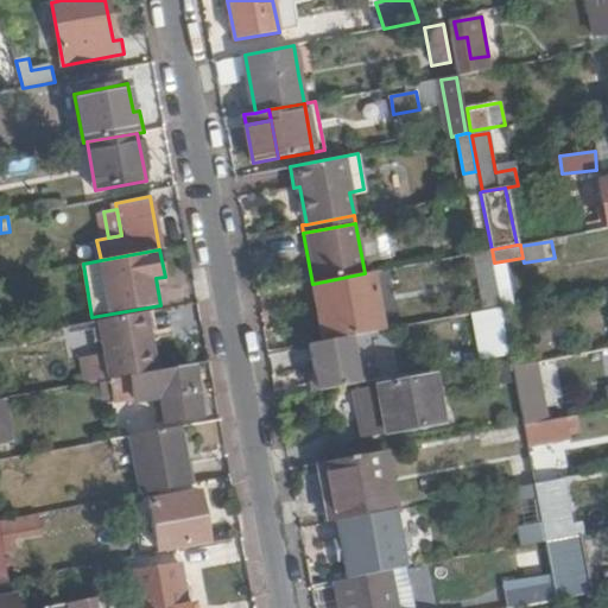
[(485,311),(502,309),(494,263),(492,249),(474,253),(485,311)]
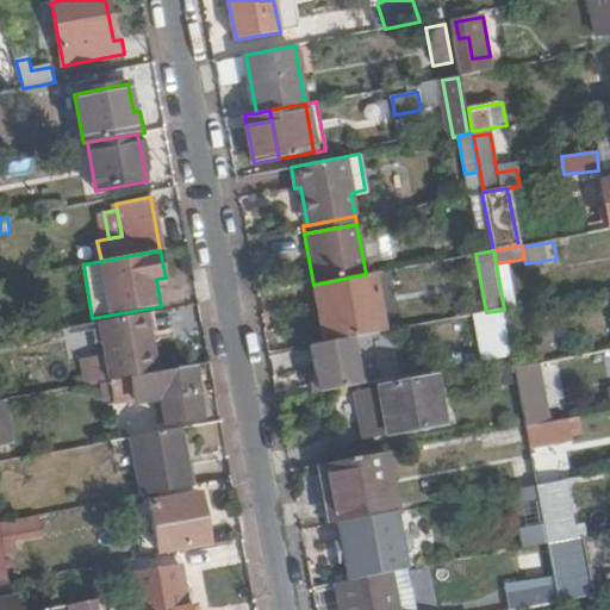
[(504,310),(516,307),(510,261),(496,263),(504,310)]
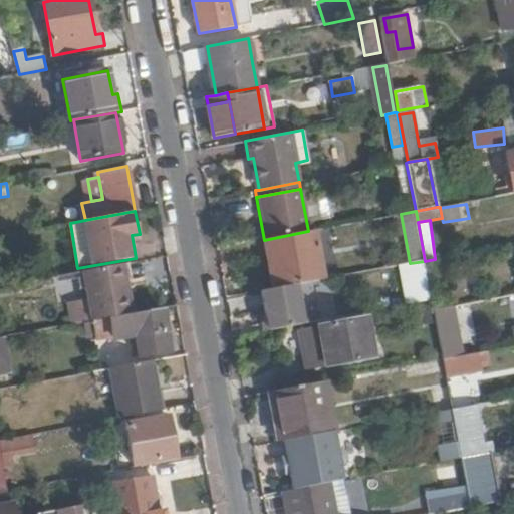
[(296,285),(324,279),(314,230),(308,231),(264,240),(263,240),(273,289),(296,285)]
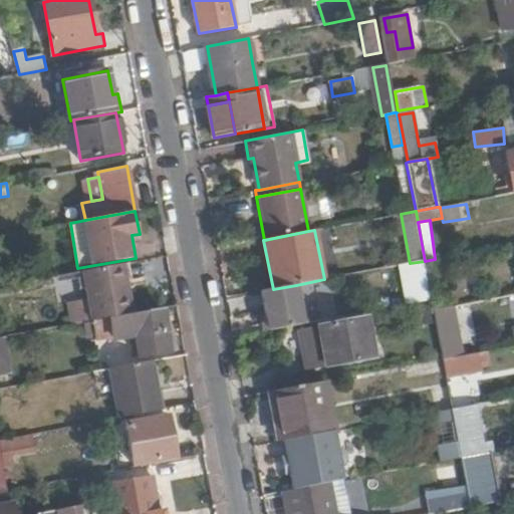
[(429,280),(425,261),(410,263),(414,283),(429,280)]
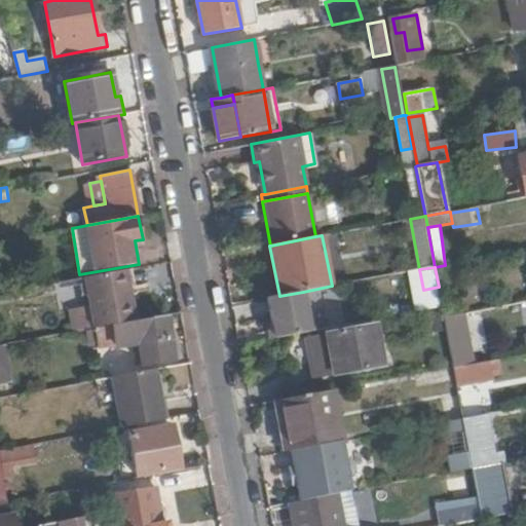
[(125,269),(78,278),(87,330),(94,329),(113,325),(135,321),(126,276),(125,269)]
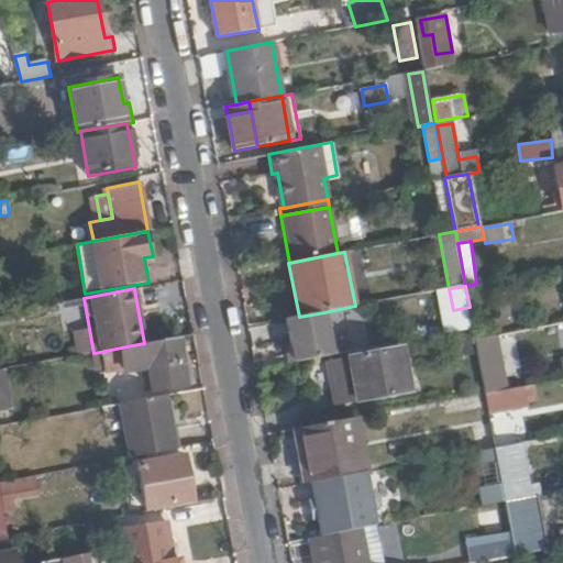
[(332,355),(324,312),(299,317),(286,319),(295,363),(332,355)]
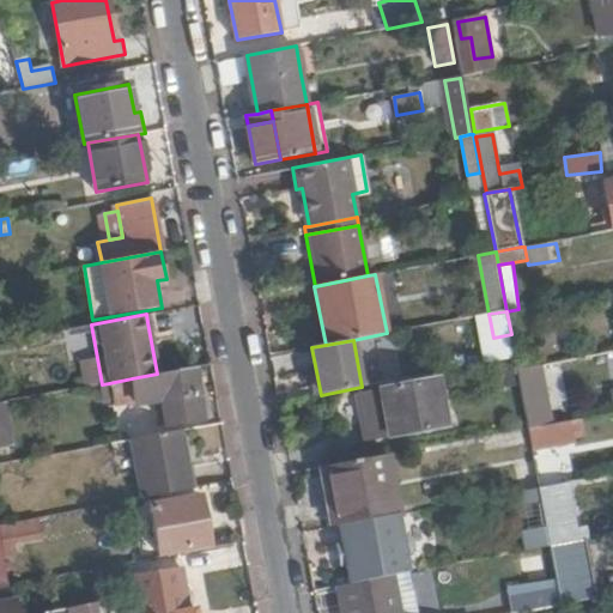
[(193,368),(157,374),(157,377),(133,382),(135,398),(137,405),(156,401),(161,426),(202,419),(193,368)]
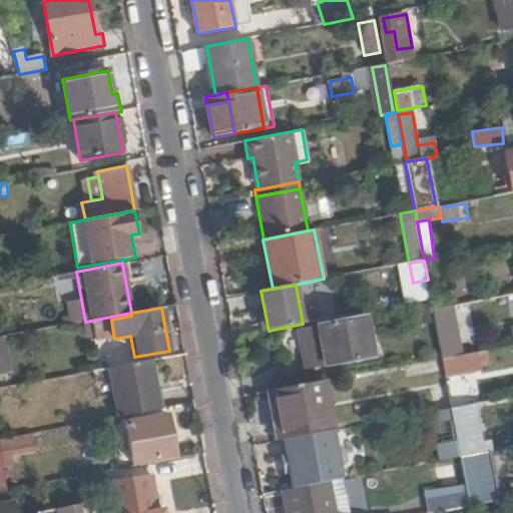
[(442,359),(454,357),(444,308),(433,310),(442,359)]
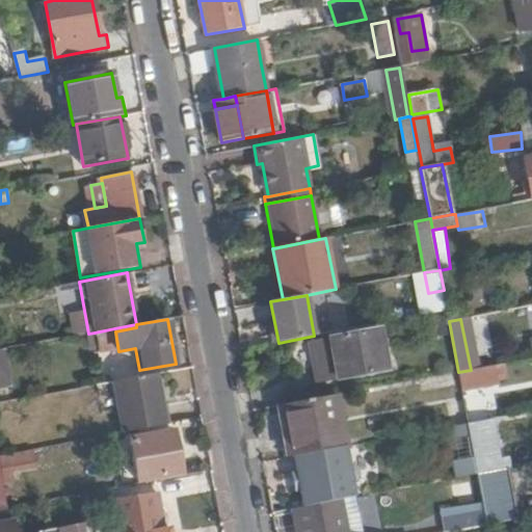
[(114,328),(95,333),(98,349),(117,345),(115,331),(114,328)]
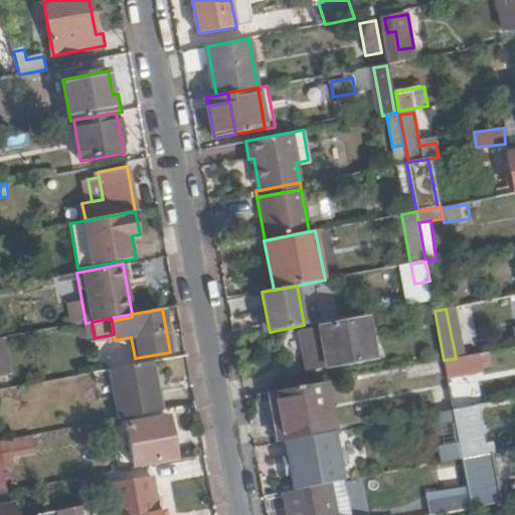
[(324,353),(327,367),(373,359),(365,319),(300,332),(305,357),(324,353)]
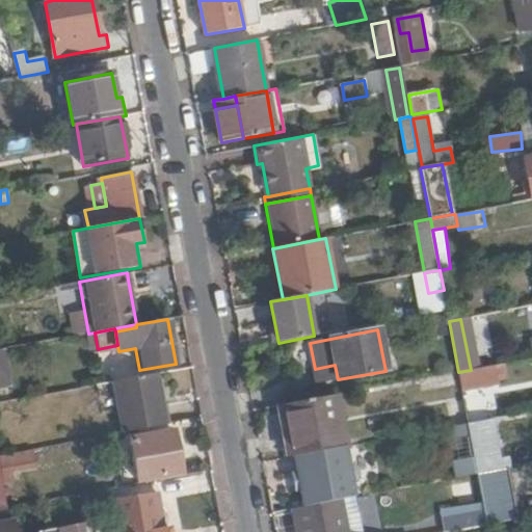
[(318,383),(338,379),(335,365),(315,369),(318,383)]
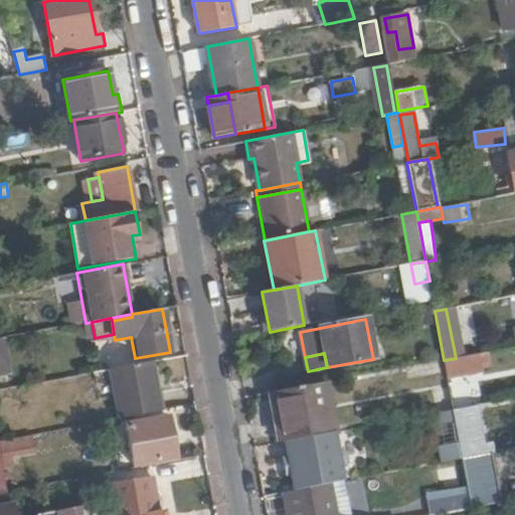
[(484,371),(481,353),(456,358),(444,360),(448,377),(458,375),(471,373),(484,371)]
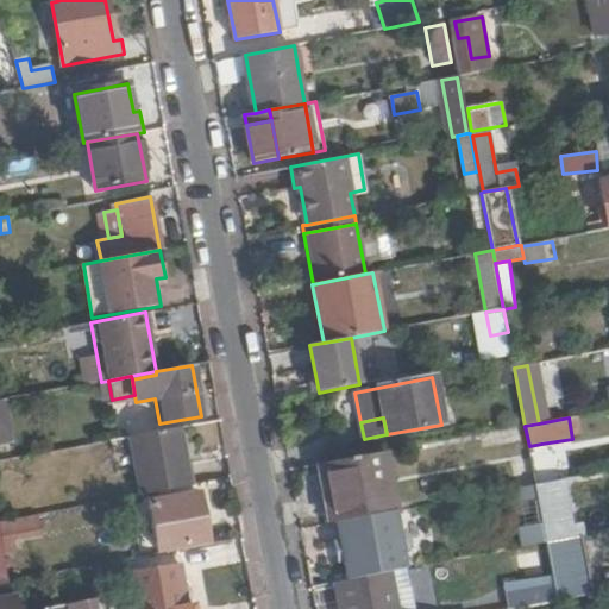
[(140,496),(190,487),(181,428),(130,438),(140,496)]
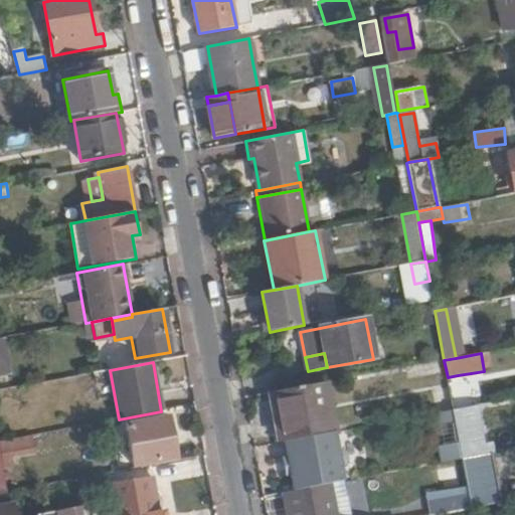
[(472,399),(474,384),(458,382),(456,397),(472,399)]
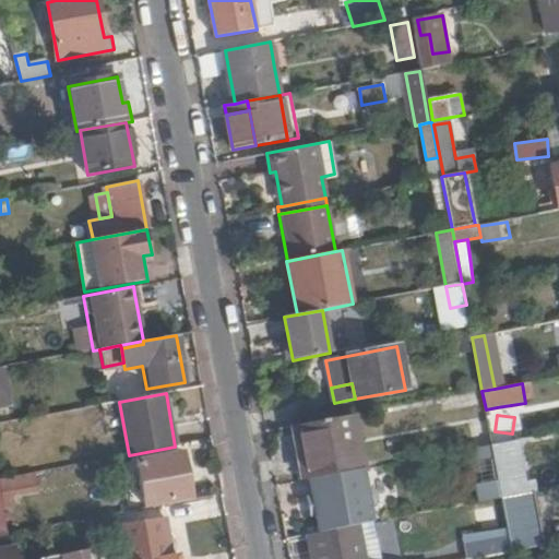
[(359,468),(349,416),(342,417),(305,425),(299,426),(297,426),(307,478),(309,477),(359,468)]
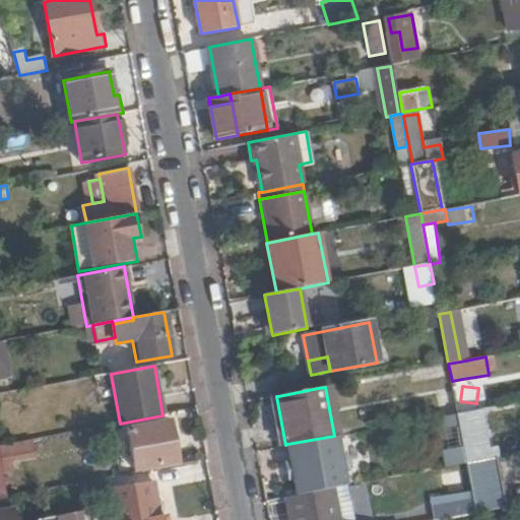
[(454,395),(454,393),(440,396),(444,415),(457,412),(454,395)]
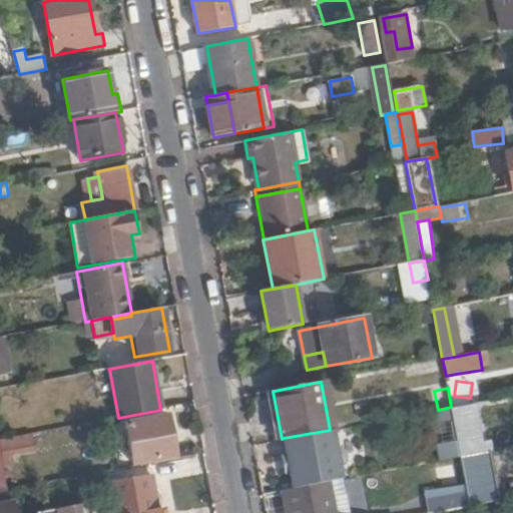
[(475,453),(466,405),(464,405),(451,407),(458,442),(460,456),(475,453)]
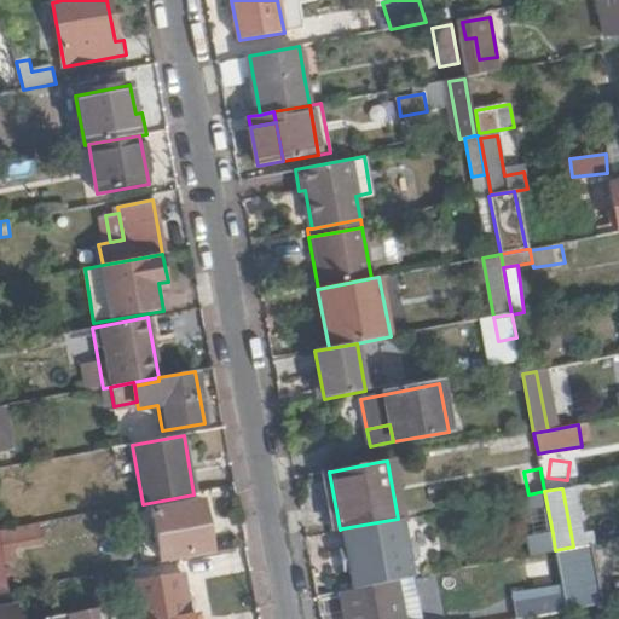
[(203,498),(154,508),(162,556),(212,547),(203,498)]
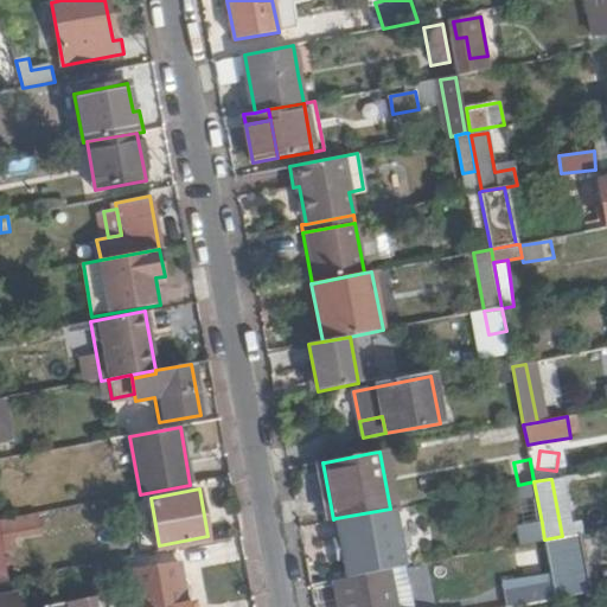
[(394,508),(390,509),(336,518),(339,537),(343,557),(346,576),(404,566),(394,508)]
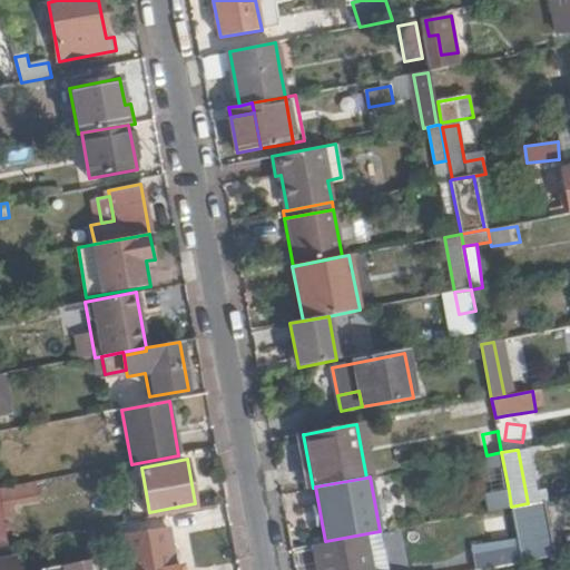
[(0,497),(3,516),(3,518),(16,516),(13,503),(29,501),(28,494),(38,493),(36,481),(0,488),(0,497)]
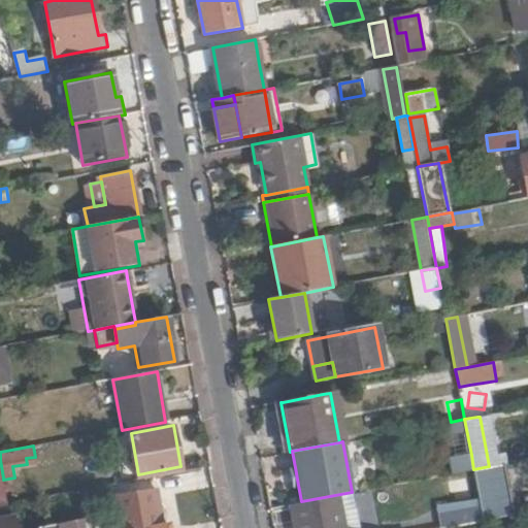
[(505,463),(489,466),(473,469),(476,483),(481,507),(484,521),(515,515),(505,463)]
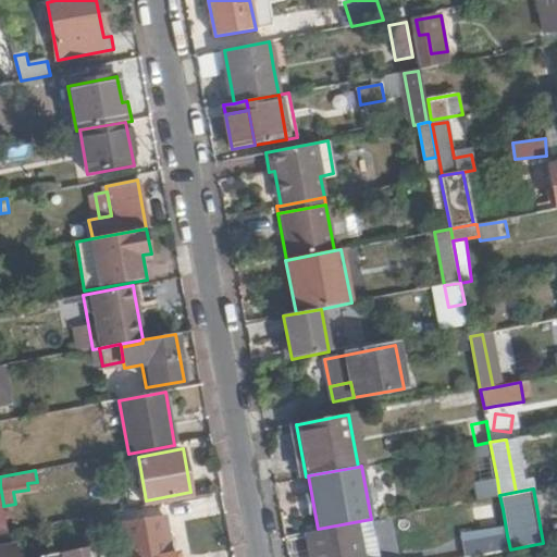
[(309,512),(314,511),(311,493),(306,494),(309,512)]
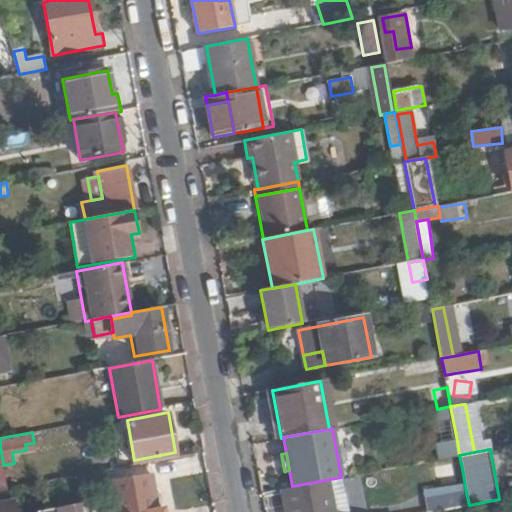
[(462,468),(459,455),(439,459),(442,472),(462,468)]
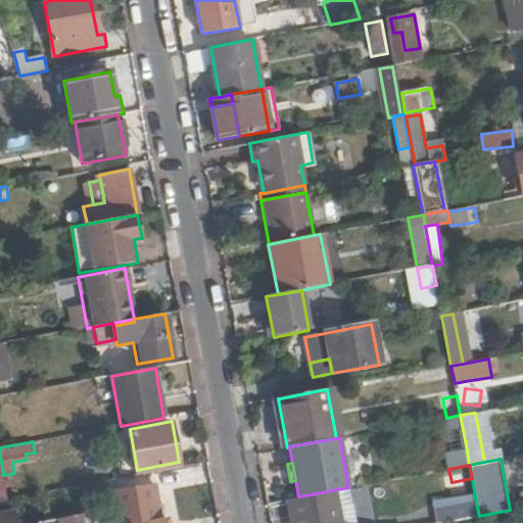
[(112,491),(117,522),(169,522),(169,520),(162,521),(155,483),(112,491)]
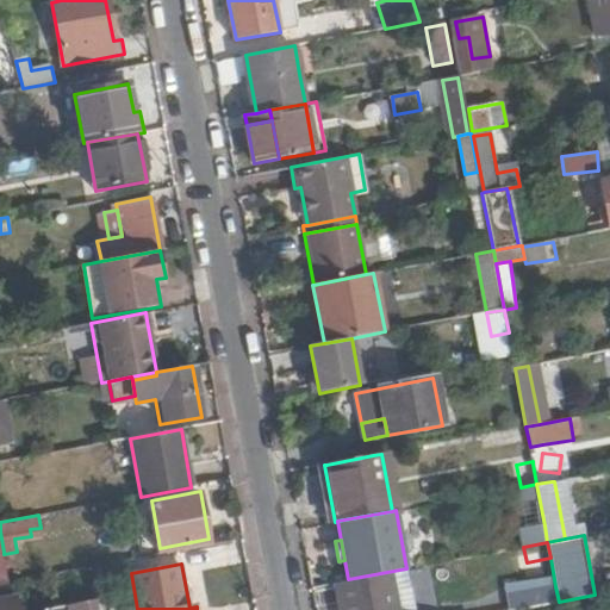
[(348,579),(337,582),(342,609),(415,609),(409,568),(406,568),(348,579)]
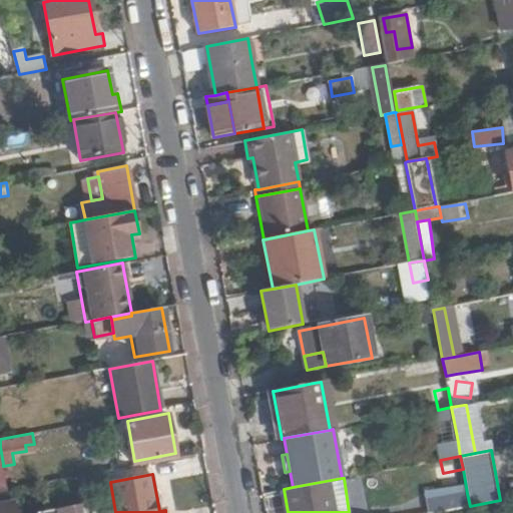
[(435,512),(470,507),(470,506),(467,493),(426,501),(428,512),(435,512)]
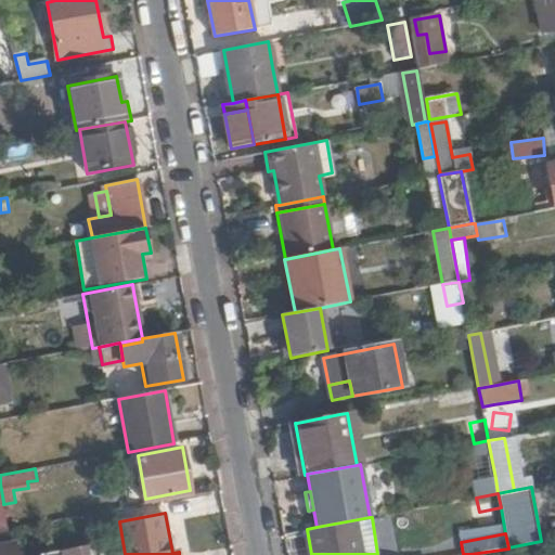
[(20,554),(18,541),(0,542),(0,554),(20,554)]
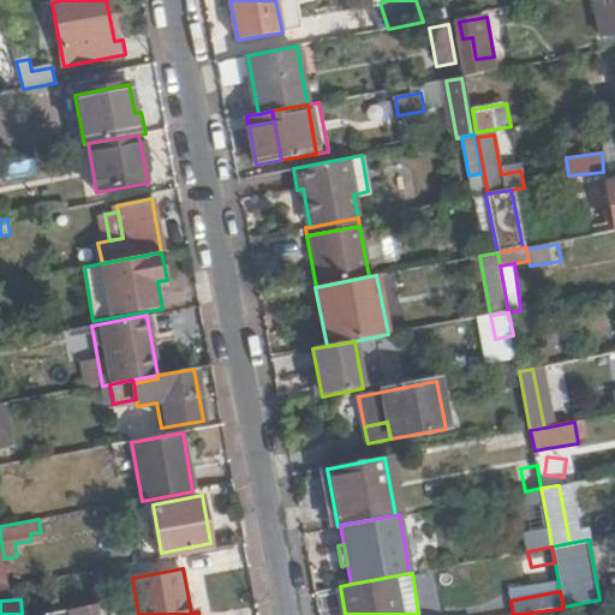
[(47,614),(100,614),(99,604),(47,614)]
